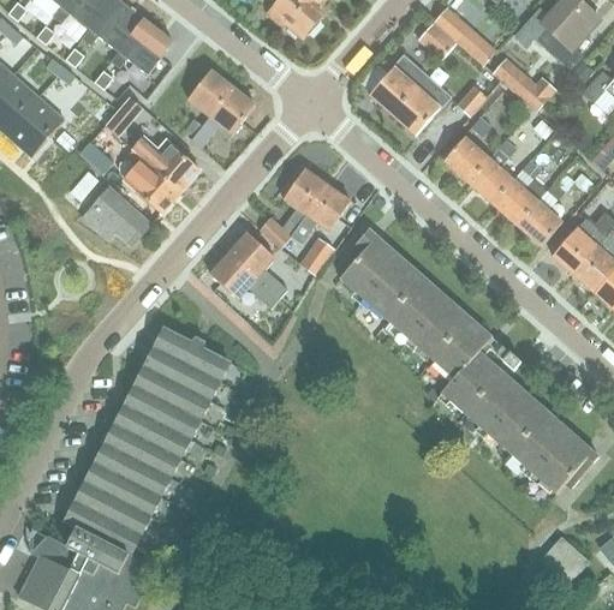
[(64,0),(60,5),(53,15),(61,22),(69,12),(89,28),(111,0),(64,0)]
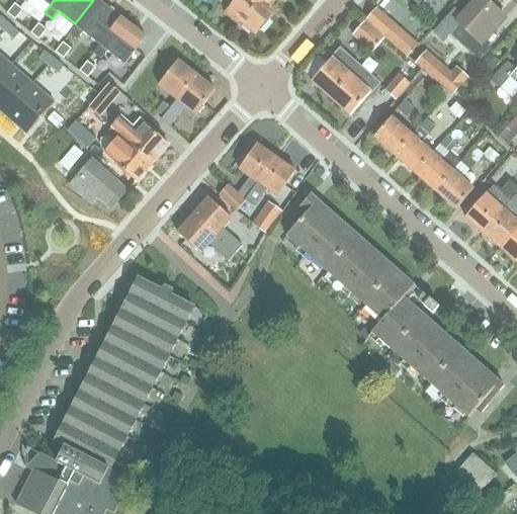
[(69,31),(76,36),(83,29),(99,43),(120,14),(101,0),(93,0),(75,23),(69,31)]
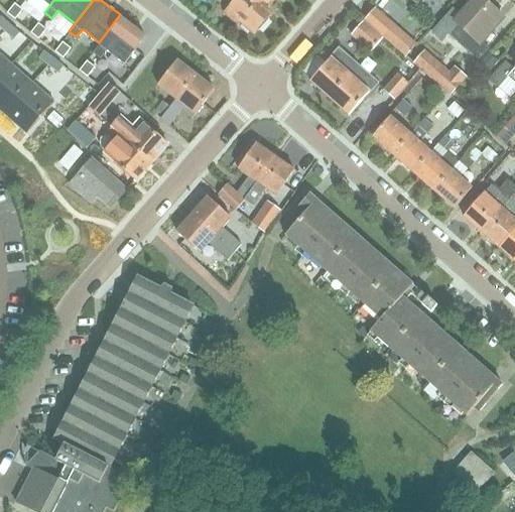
[(258,9),(266,0),(231,0),(223,9),(236,20),(238,18),(252,30),(266,15),(258,9)]
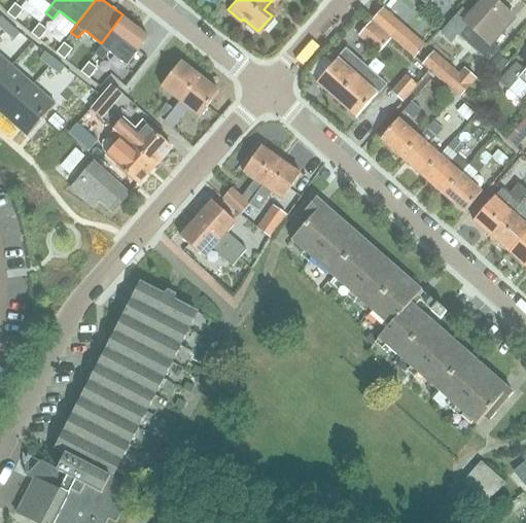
[(488,42),(512,14),(495,0),(478,0),(466,13),(461,8),(441,30),(450,38),(464,22),(488,42)]
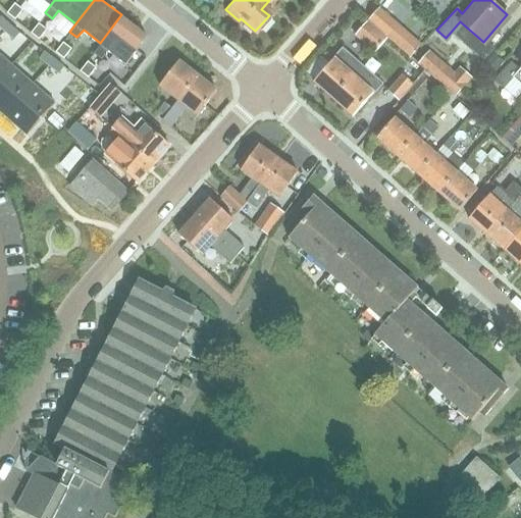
[(14,1),(6,10),(14,17),(22,7),(14,1)]
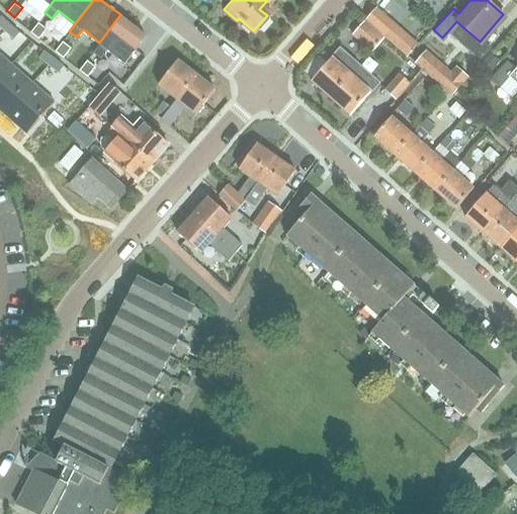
[(373,8),(364,18),(381,33),(390,23),(373,8)]
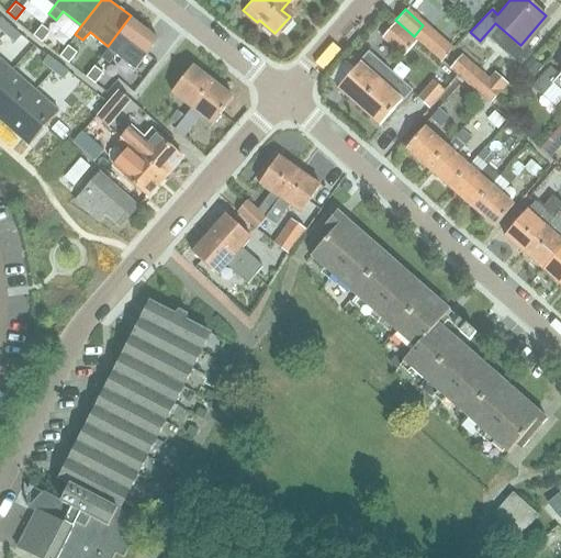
[(1,14),(0,15),(0,25),(4,31),(10,24),(1,14)]
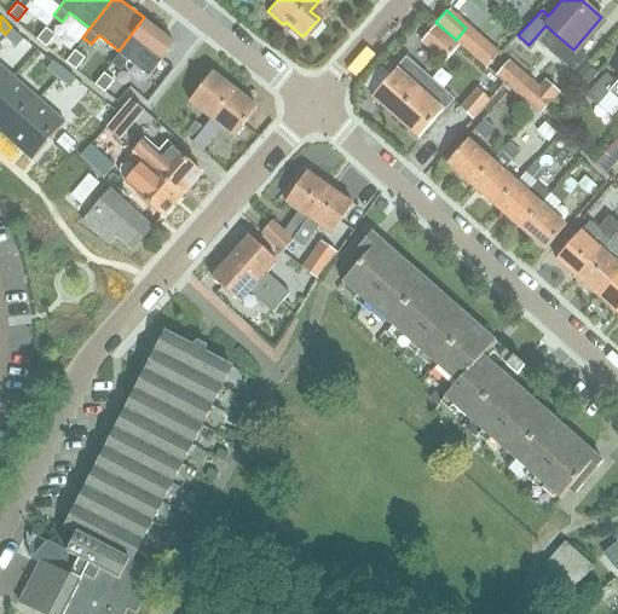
[(149,74),(174,41),(144,17),(119,51),(111,59),(120,67),(128,57),(149,74)]
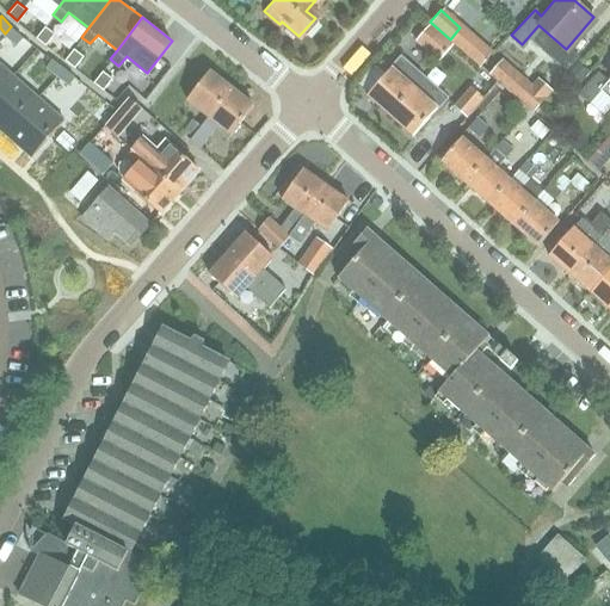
[(437,57),(451,42),(429,23),(414,38),(437,57)]
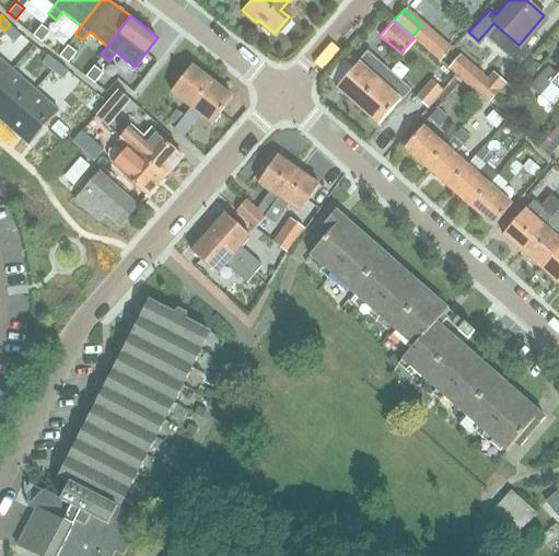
[(41,22),(33,33),(42,39),(49,29),(41,22)]
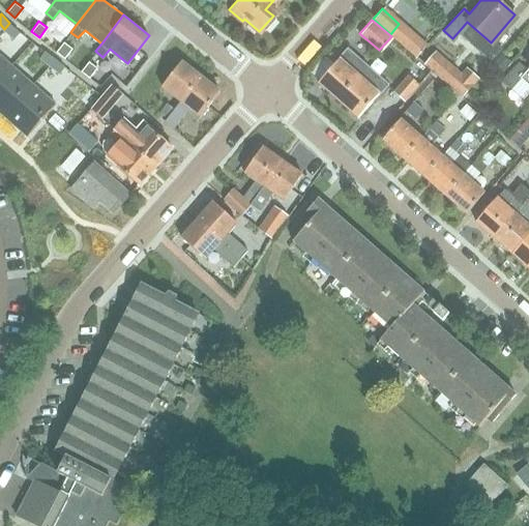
[(9,23),(4,29),(12,37),(19,32),(9,23)]
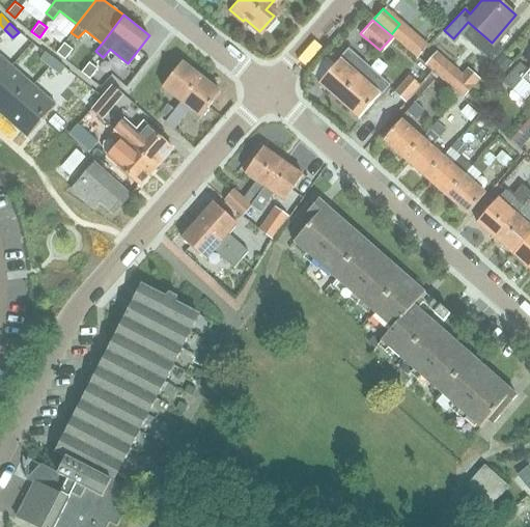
[(63,40),(56,51),(64,57),(73,47),(63,40)]
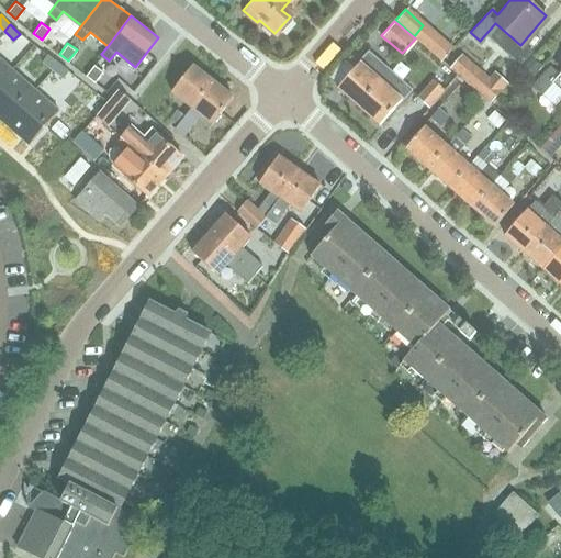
[(336,86),(357,104),(380,78),(368,67),(376,58),(368,51),(336,86)]
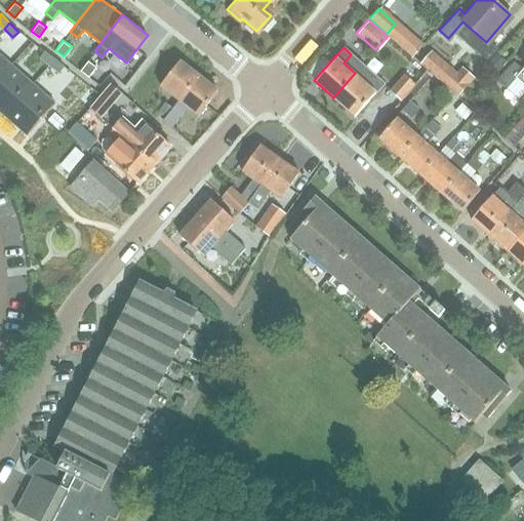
[(456,92),(472,75),(460,65),(455,71),(430,49),(419,61),(456,92)]
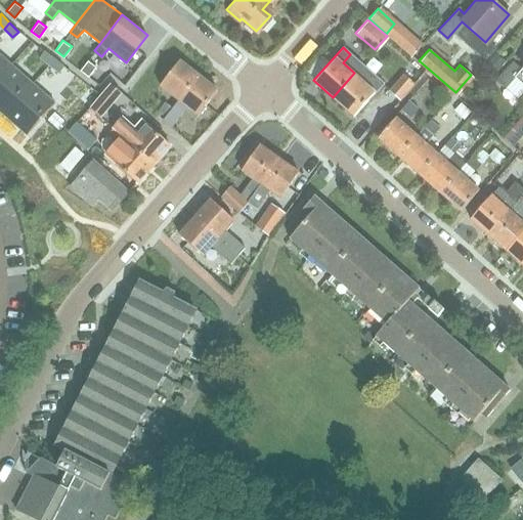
[(43,50),(38,56),(47,65),(52,58),(43,50)]
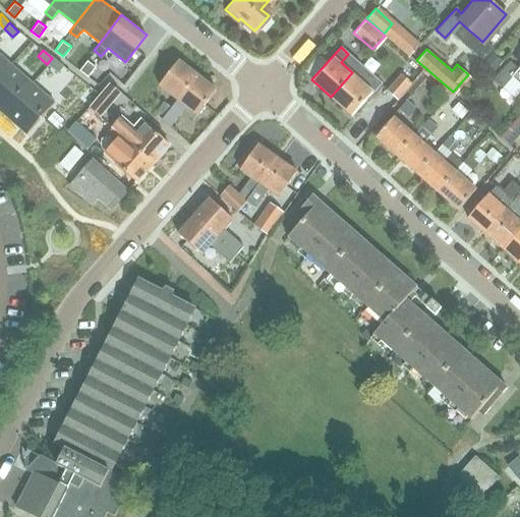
[(0,74),(11,62),(0,52),(0,74)]
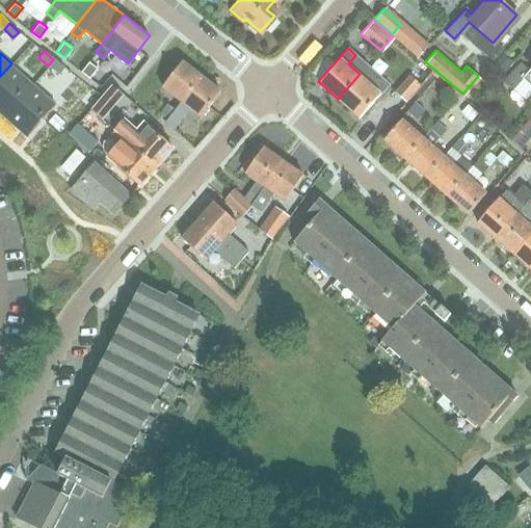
[(504,53),(494,63),(503,72),(512,60),(504,53)]
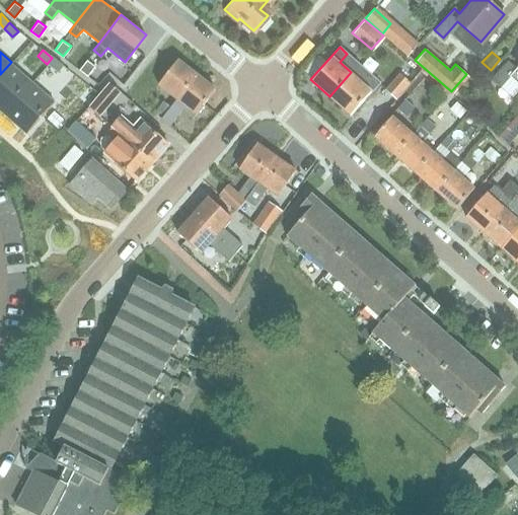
[(52,58),(47,64),(57,71),(62,65),(52,58)]
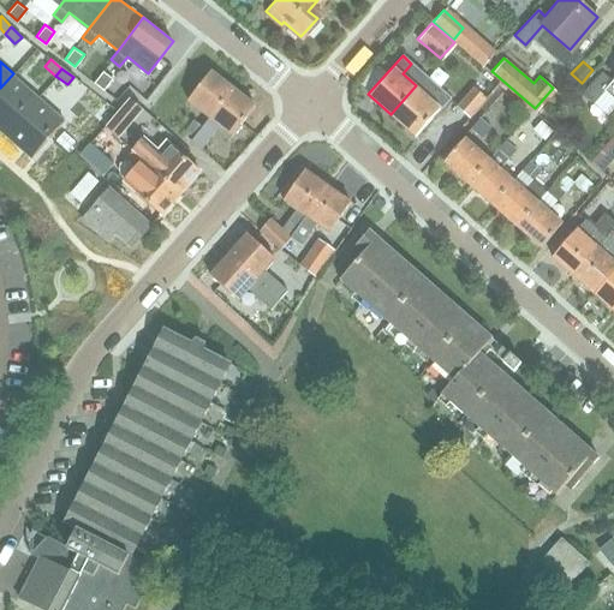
[(102,69),(94,81),(103,89),(113,77),(102,69)]
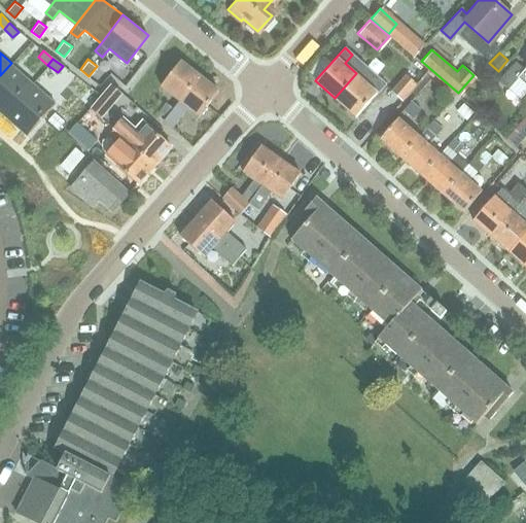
[(199,74),(180,60),(161,85),(179,99),(174,106),(166,100),(159,110),(166,115),(164,118),(165,118),(199,74)]
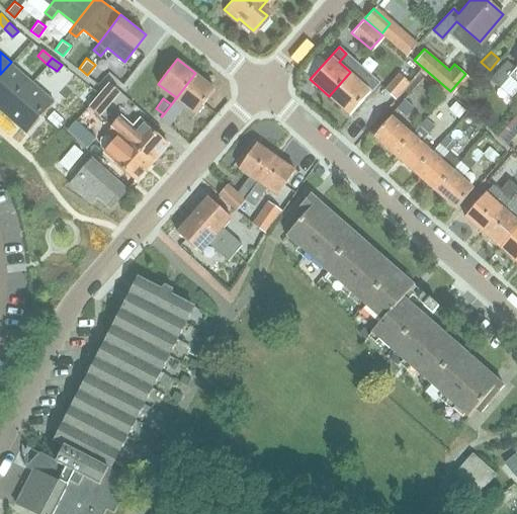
[(516,64),(515,67),(506,59),(490,77),(499,85),(509,74),(516,80),(516,64)]
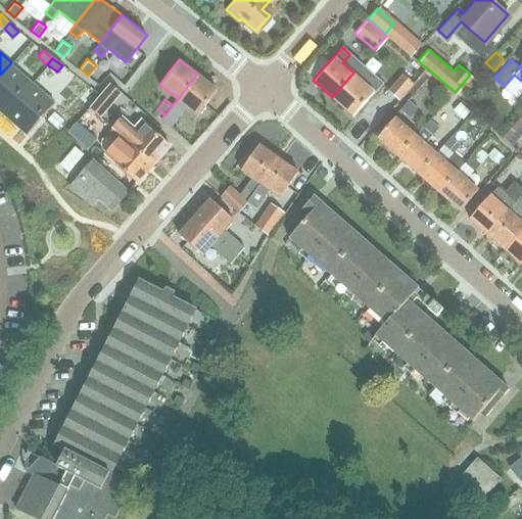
[(402,71),(388,87),(399,97),(413,81),(411,79),(420,67),(413,61),(404,72),(402,71)]
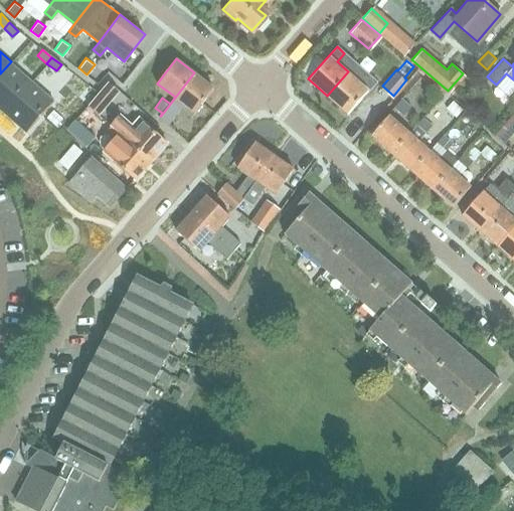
[(11,61),(0,73),(0,108),(4,112),(31,79),(11,61)]
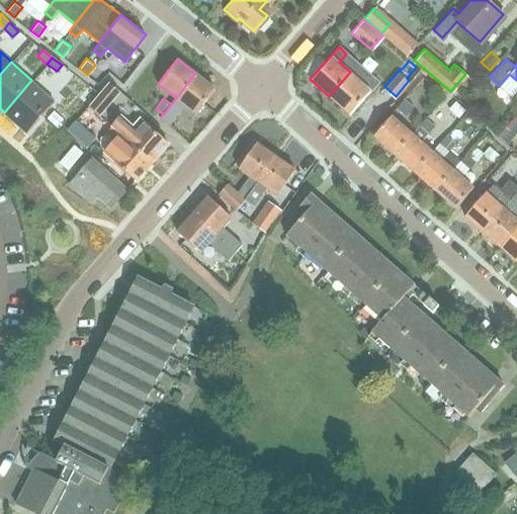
[(361,82),(350,72),(329,96),(349,113),(378,81),(369,73),(361,82)]
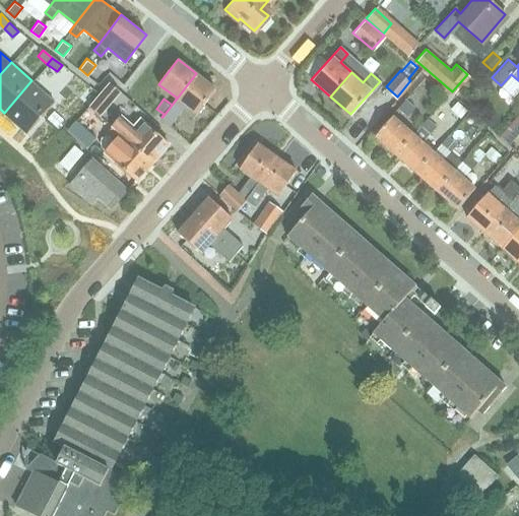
[(214,87),(196,73),(163,117),(171,124),(182,109),(192,117),(214,87)]
